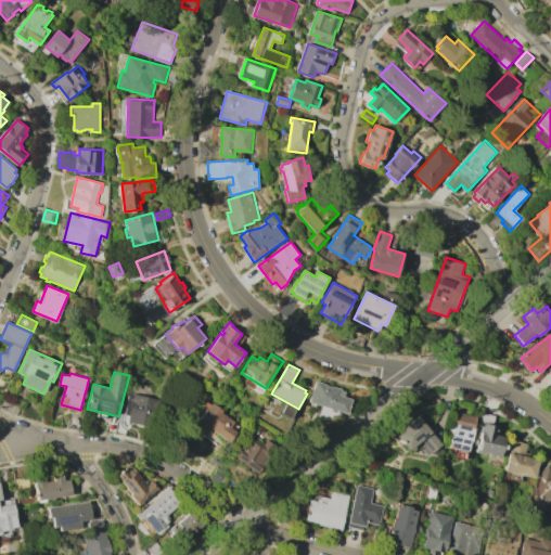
[(317,382),(347,391),(345,397),(354,399),(348,414),(310,401),(317,382)]
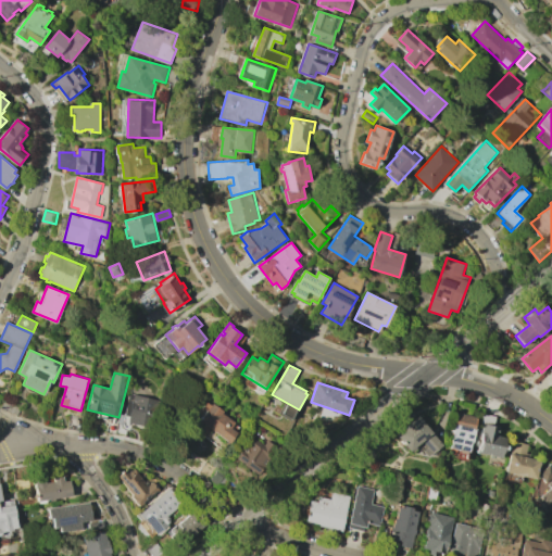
[(130,394),(135,395),(135,394),(161,400),(154,428),(128,422),(129,415),(125,414),(130,394)]
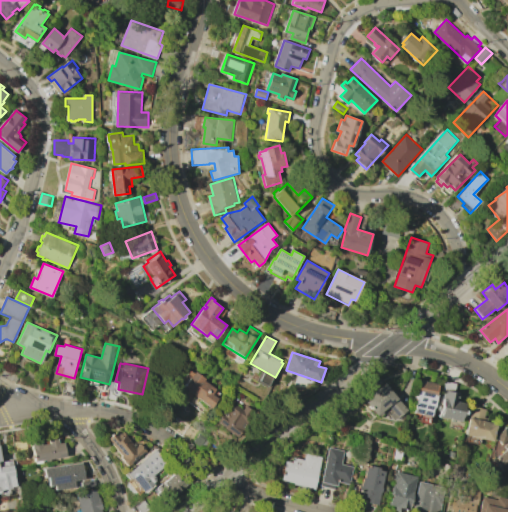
[(190,379),(186,377),(191,370),(195,373),(196,371),(207,379),(205,381),(217,389),(216,390),(220,393),(217,397),(219,398),(210,411),(200,402),(201,400),(184,387),(190,379)]
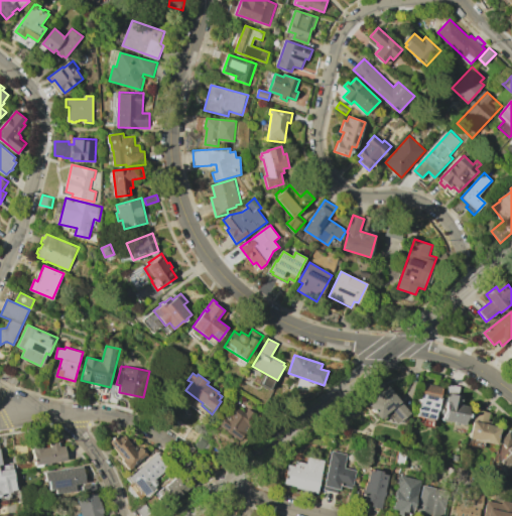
[(450,383),(462,386),(460,396),(463,396),(461,403),(471,406),(466,425),(443,419),(444,415),(441,414),(450,383)]
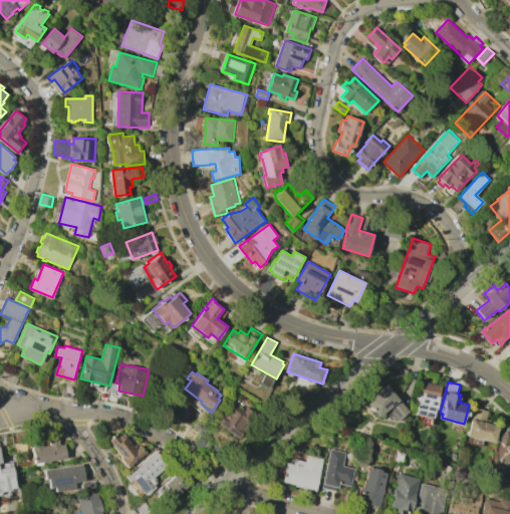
[(423,382),(442,387),(433,426),(424,424),(426,416),(416,414),(423,382)]
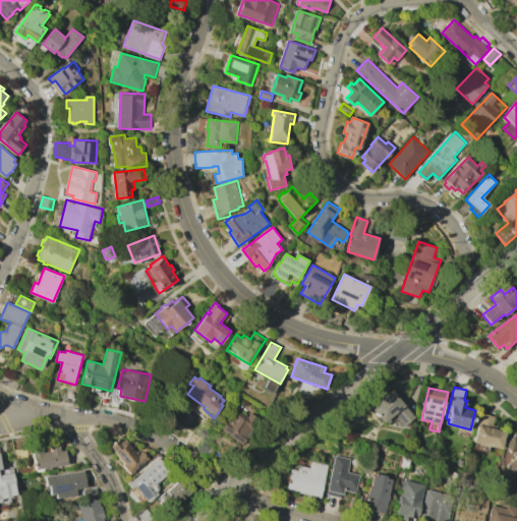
[(393,390),(415,417),(405,425),(396,413),(384,422),(371,407),(393,390)]
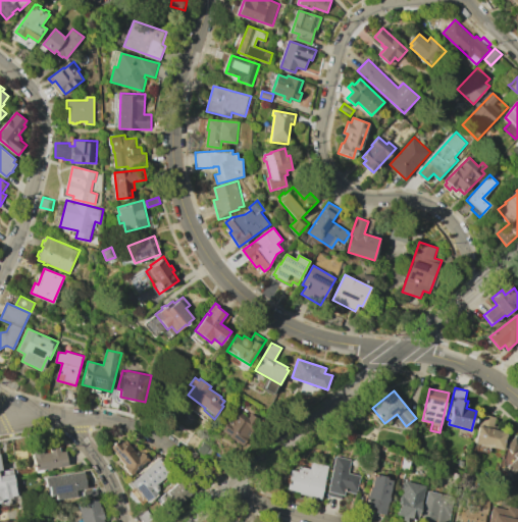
[(228,422),(232,425),(238,418),(239,419),(244,413),(250,417),(253,413),(261,418),(253,429),(256,431),(251,439),(249,437),(244,445),(230,435),(231,434),(223,429),(228,422)]
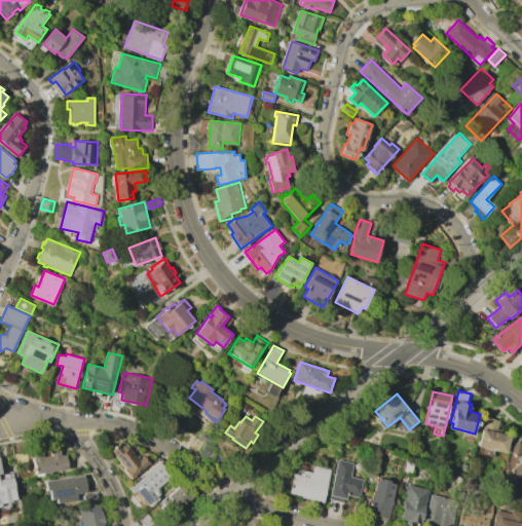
[(486,417),(500,420),(497,433),(512,436),(509,453),(479,447),(486,417)]
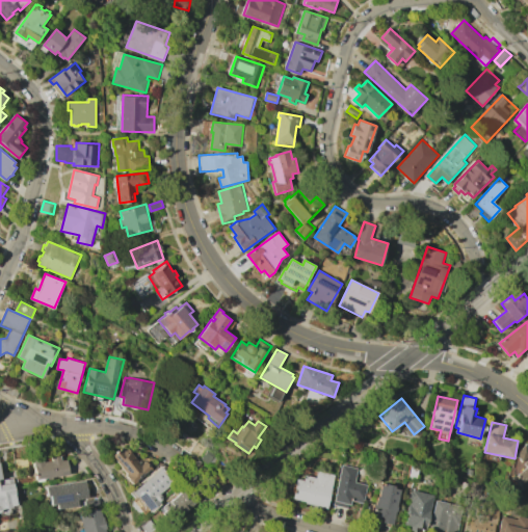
[(527,445),(527,458),(524,461),(517,453),(527,445)]
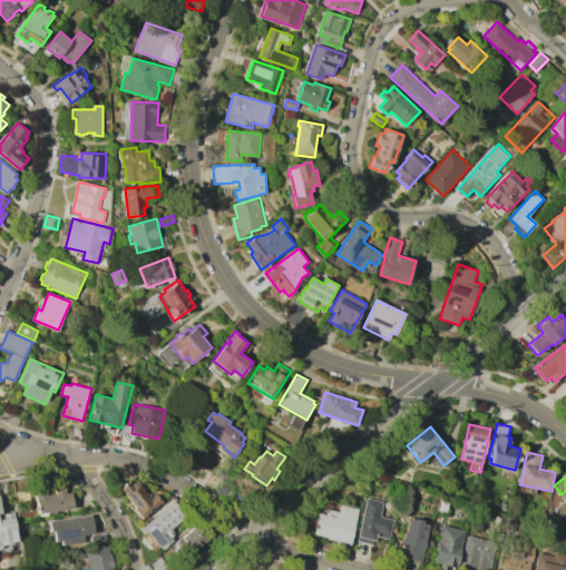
[(227,479),(234,484),(233,487),(238,491),(232,500),(226,495),(225,497),(218,491),(227,479)]
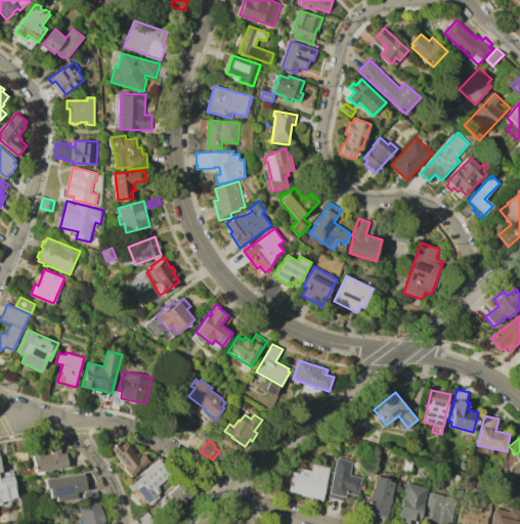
[(116,445),(115,444),(116,443),(117,444),(120,441),(121,443),(123,441),(125,443),(127,441),(140,457),(145,453),(152,462),(132,476),(125,467),(126,466),(112,448),(116,445)]
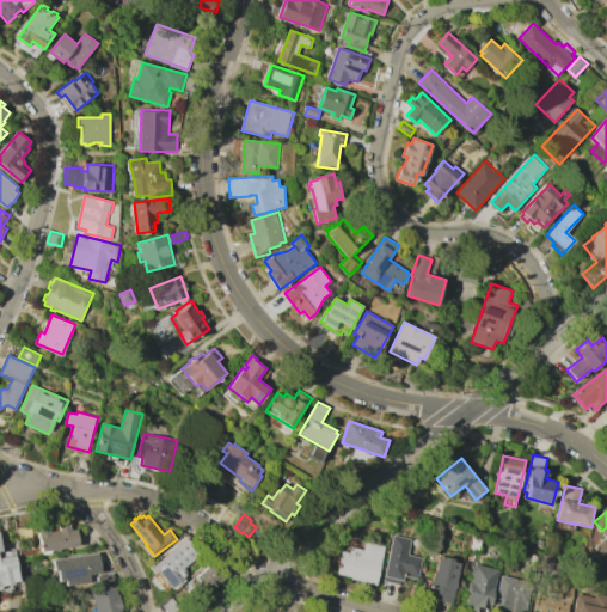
[(42,545),(41,533),(61,530),(61,526),(71,525),(72,531),(78,530),(80,545),(61,549),(61,551),(53,552),(53,550),(51,550),(51,554),(43,555),(42,548),(41,548),(41,545),(42,545)]
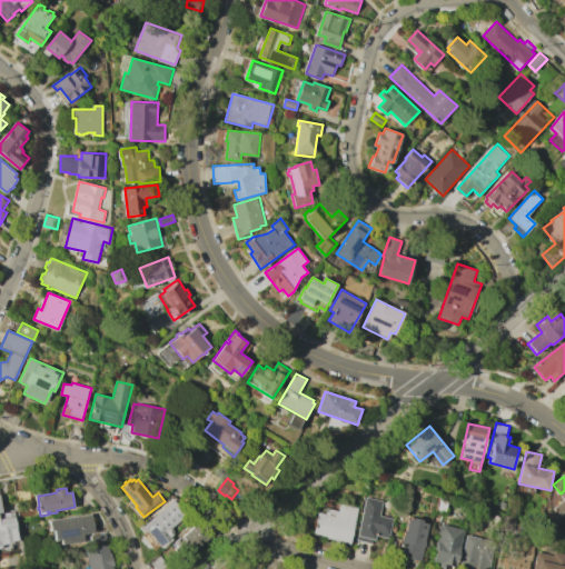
[(555,510),(554,508),(564,500),(564,498),(562,495),(564,492),(564,521),(561,525),(552,513),(555,510)]
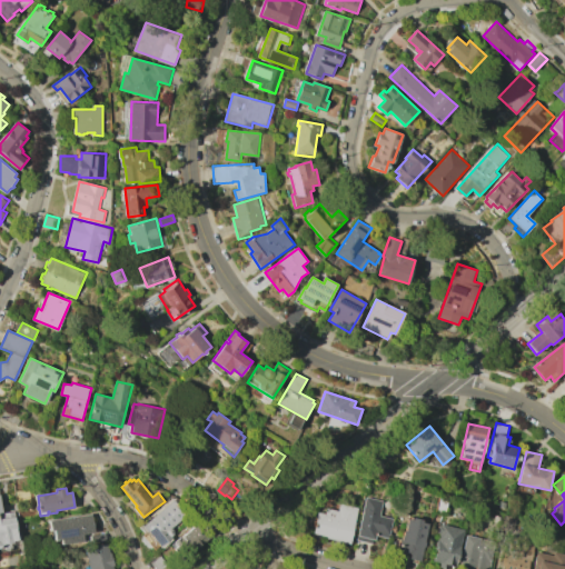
[(0,495),(1,495),(5,512),(17,511),(18,521),(17,521),(20,539),(15,540),(15,543),(0,545),(0,495)]
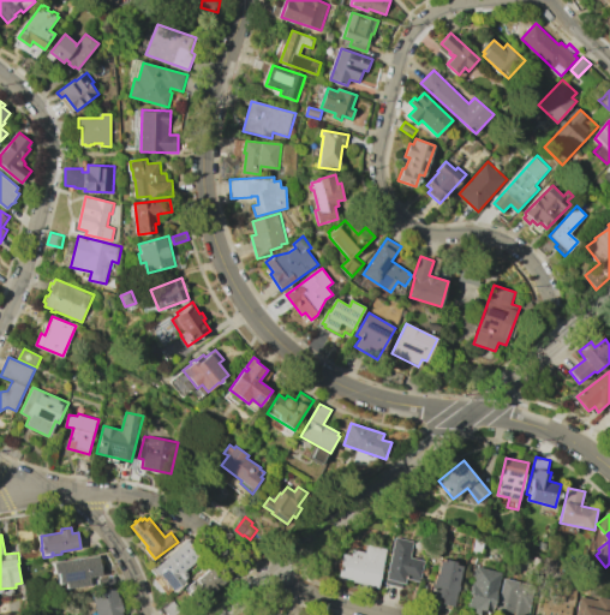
[(398,536),(417,541),(412,556),(426,560),(422,581),(407,579),(406,584),(405,583),(404,587),(388,584),(389,579),(387,579),(398,536)]
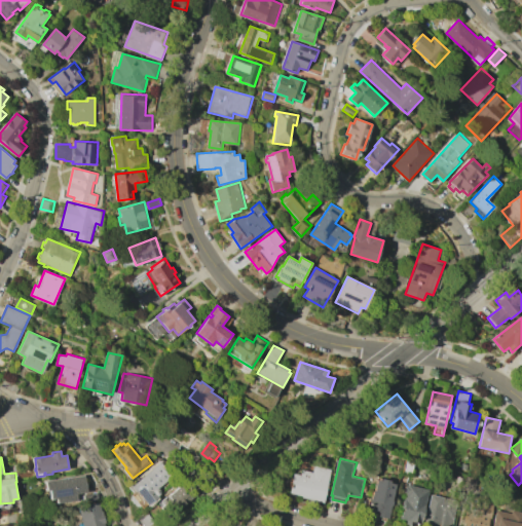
[(159,495),(160,496),(149,504),(138,491),(137,492),(133,486),(162,462),(168,470),(165,471),(172,478),(158,489),(161,490),(161,494),(159,495)]
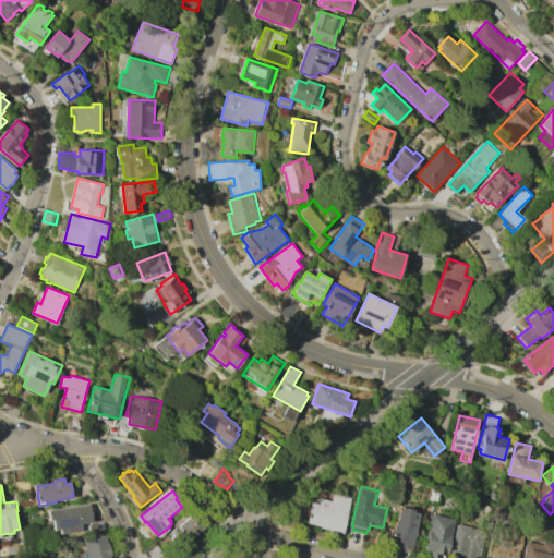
[(313,502),(321,505),(322,498),(334,501),(336,494),(353,498),(345,533),(322,528),(322,525),(308,522),(313,502)]
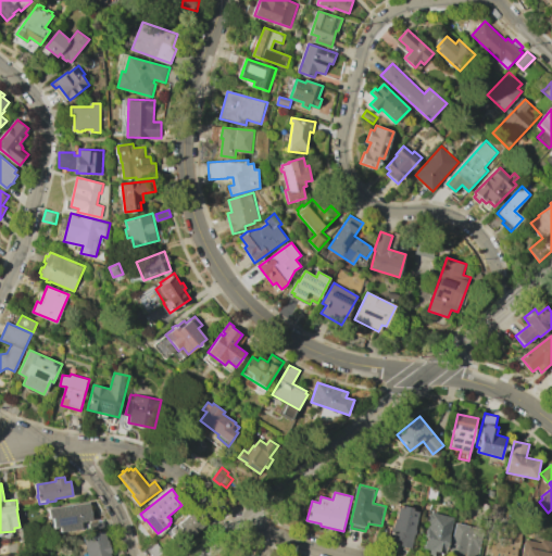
[(49,510),(49,508),(91,502),(93,520),(82,521),(83,529),(61,532),(61,527),(55,528),(53,518),(51,518),(50,516),(49,516),(48,512),(49,510)]
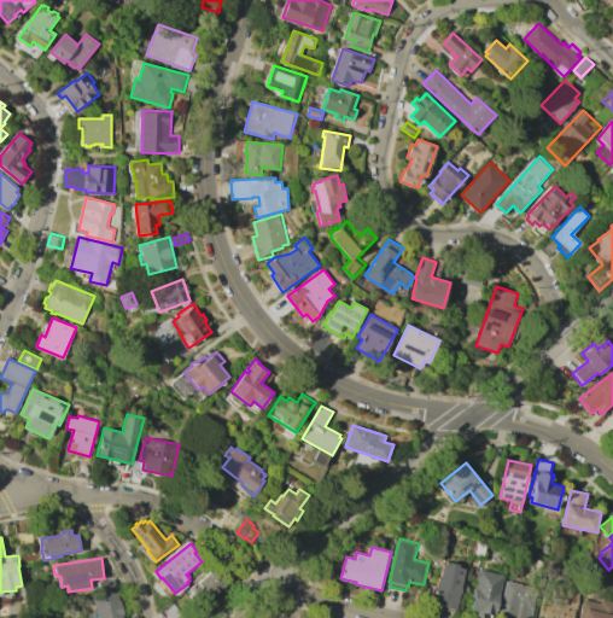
[(439,576),(441,577),(445,560),(461,564),(460,567),(466,569),(461,588),(463,589),(459,611),(444,607),(445,602),(433,599),(439,576)]
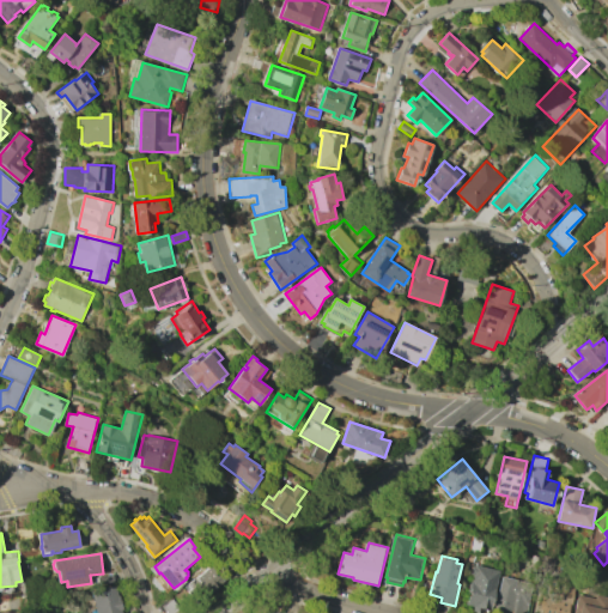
[(220,559),(233,576),(199,604),(186,587),(220,559)]
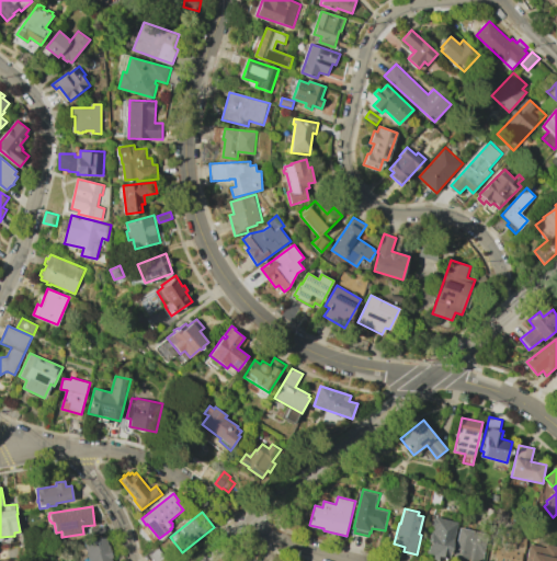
[(438,516),(461,523),(452,559),(443,557),(442,560),(435,559),(436,554),(429,553),(438,516)]
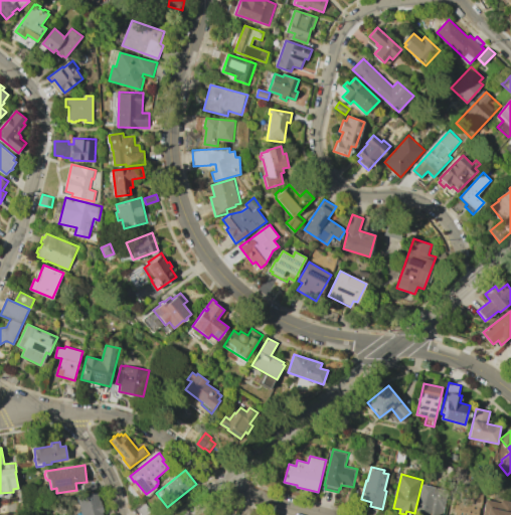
[(416,514),(424,484),(451,491),(445,514),(416,514)]
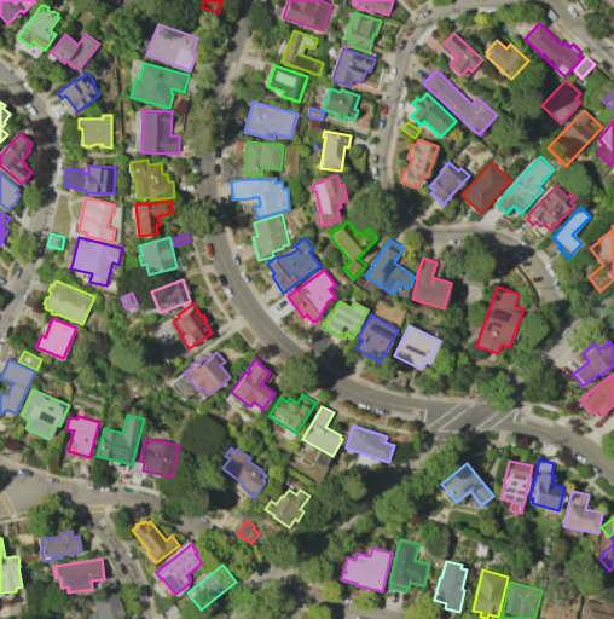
[(555,583),(584,591),(575,618),(549,618),(550,615),(546,614),(555,583)]
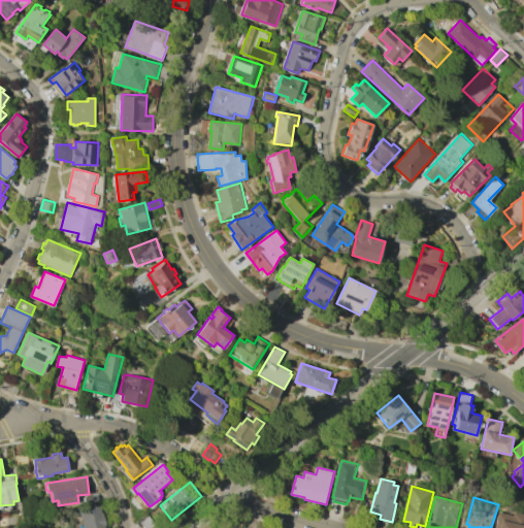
[(101,504),(103,513),(104,513),(107,524),(106,525),(106,527),(84,527),(80,509),(101,504)]
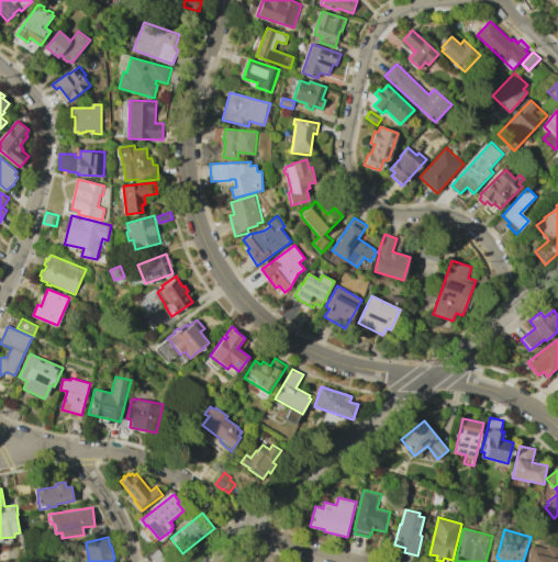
[(527,561),(532,546),(548,549),(549,546),(557,548),(557,561),(527,561)]
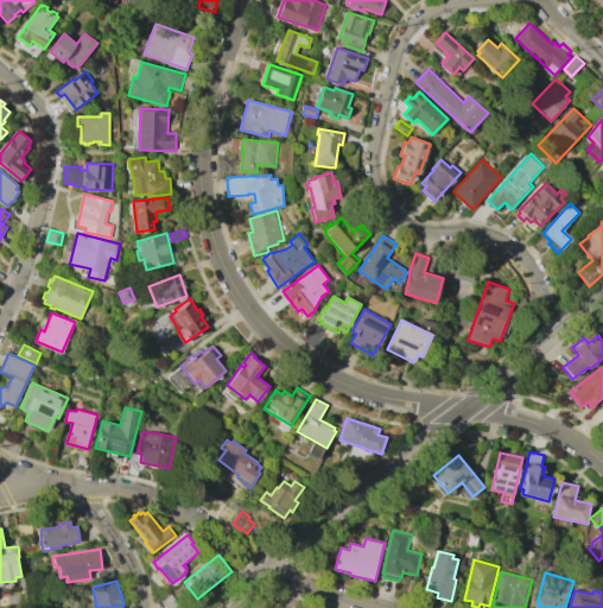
[(167,607),(165,607),(183,607),(172,595),(163,603),(167,607)]
